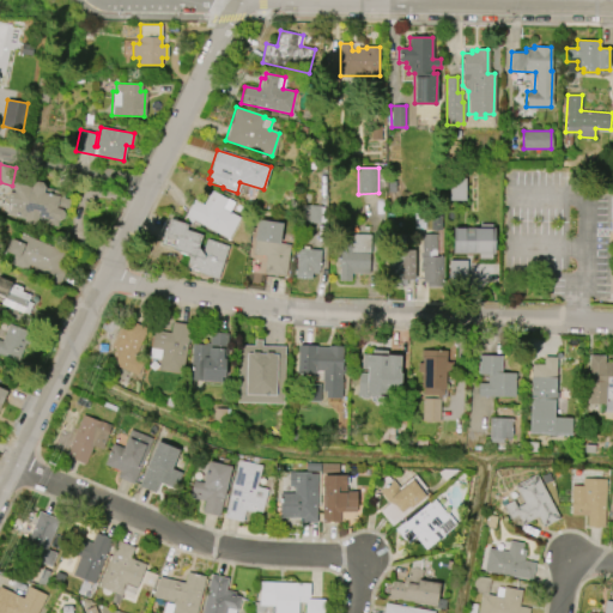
[(466,200),(465,178),(449,178),(450,200),(466,200)]
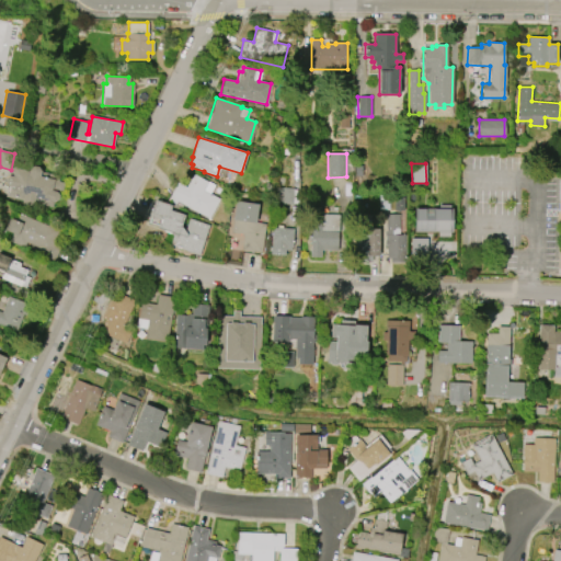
[(52,207),(34,203),(33,205),(30,206),(24,205),(22,201),(22,198),(10,195),(9,197),(6,196),(8,186),(4,183),(6,179),(10,175),(12,176),(14,168),(29,171),(30,170),(59,178),(58,181),(64,183),(61,192),(57,191),(56,192),(59,195),(58,199),(54,202),(53,202),(52,207)]
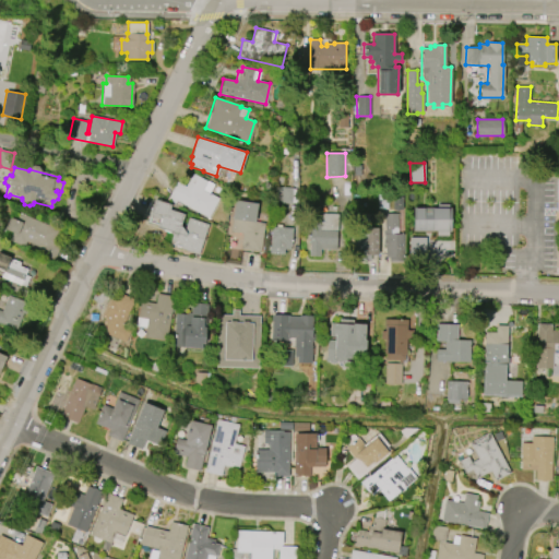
[(207,217),(169,197),(177,182),(185,187),(192,174),(213,185),(209,192),(218,198),(207,217)]
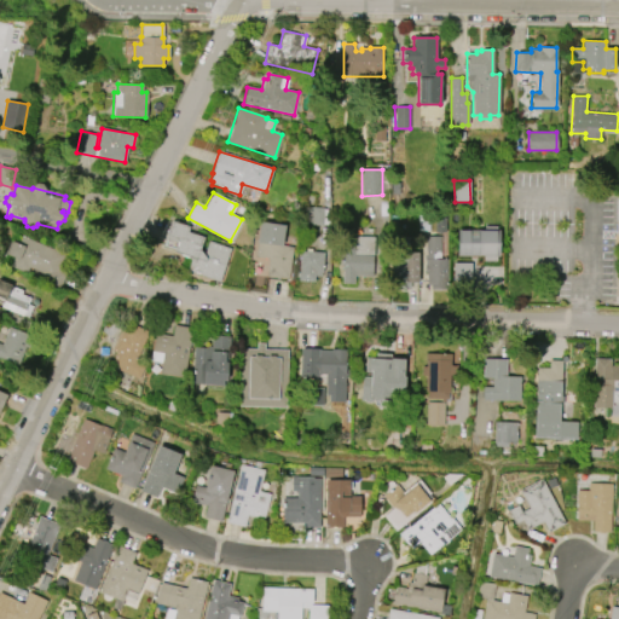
[(219,282),(186,270),(191,258),(173,252),(175,242),(166,238),(167,235),(165,233),(169,220),(187,226),(189,225),(203,230),(201,236),(203,237),(198,250),(204,252),(208,241),(230,248),(219,282)]
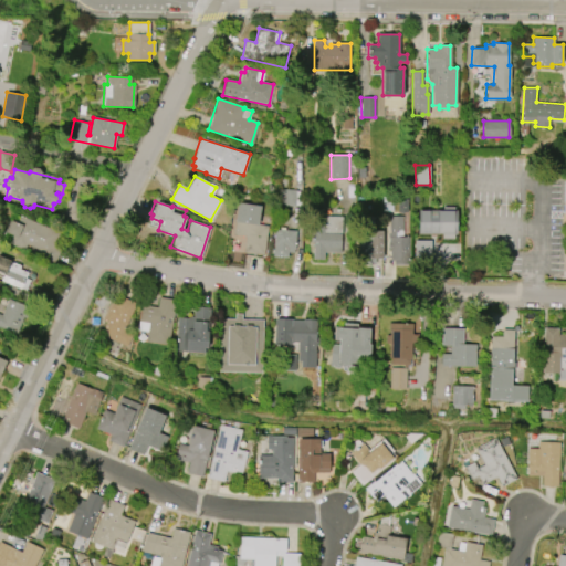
[(269,226),(264,255),(244,252),(247,236),(233,233),(239,202),(260,206),(258,223),(269,226)]
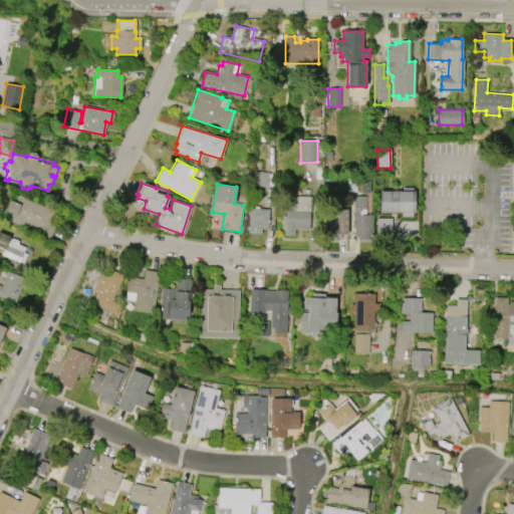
[(379,212),(379,191),(402,191),(402,188),(412,188),(412,191),(415,191),(415,213),(413,213),(413,216),(402,216),(402,212),(379,212)]
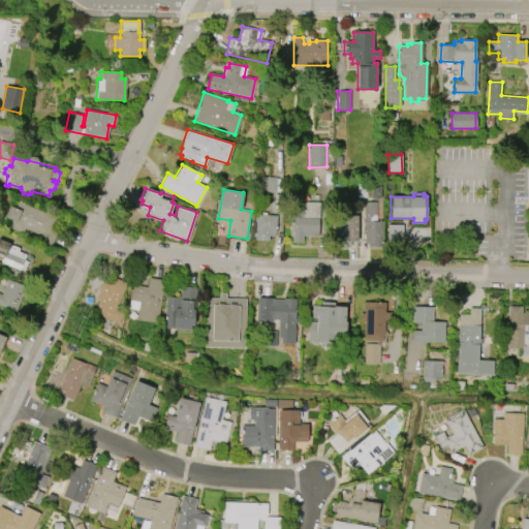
[(319,201),(317,237),(303,236),(303,243),(291,242),(294,200),(319,201)]
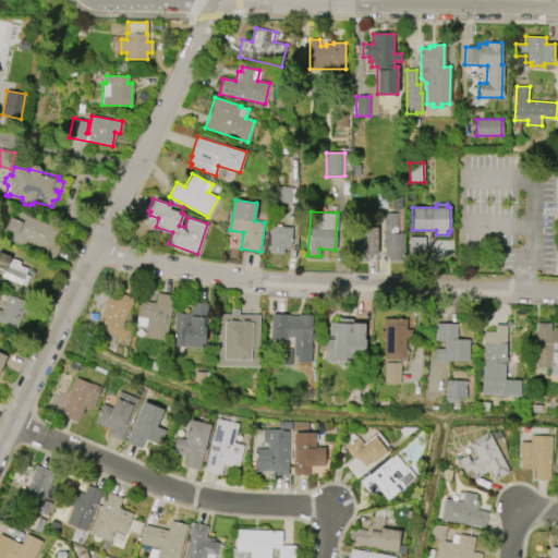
[(20,213),(59,229),(52,243),(59,246),(53,259),(37,252),(39,246),(25,241),(23,246),(8,241),(12,232),(7,230),(11,217),(16,220),(20,213)]
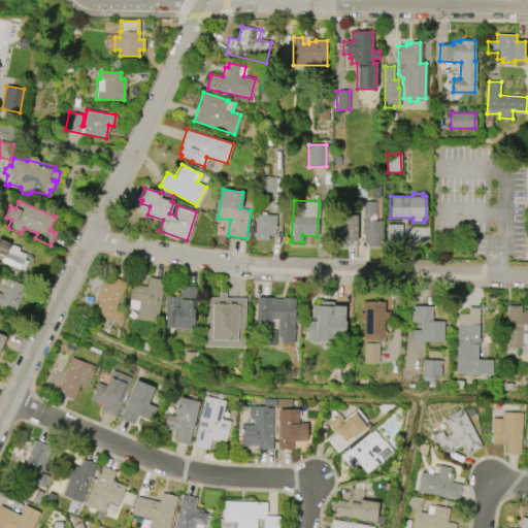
[(363,202),(375,202),(375,221),(382,221),(382,242),(378,242),(378,246),(367,246),(367,242),(364,242),(363,232),(362,232),(362,218),(363,218),(363,202)]
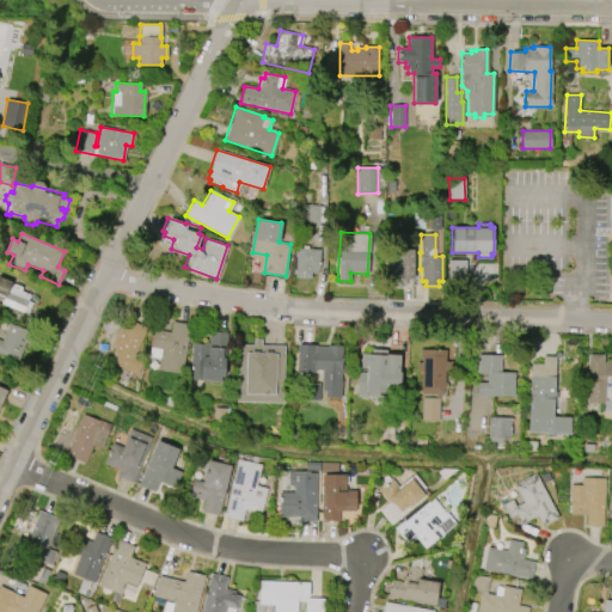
[(414,250),(414,280),(405,280),(405,285),(389,285),(389,244),(402,244),(402,250),(414,250)]
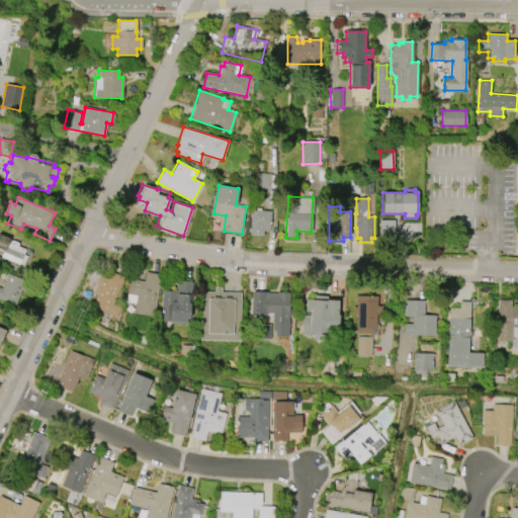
[(251,209),(270,211),(269,231),(263,230),(262,237),(249,236),(251,209)]
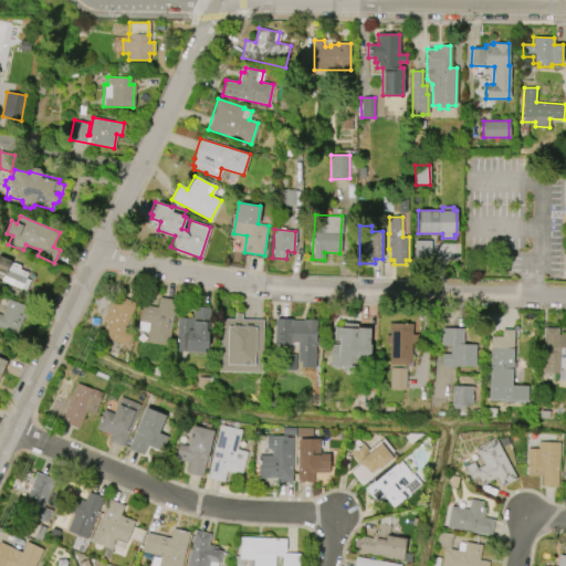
[(431,240),(415,240),(415,261),(431,261),(431,240)]
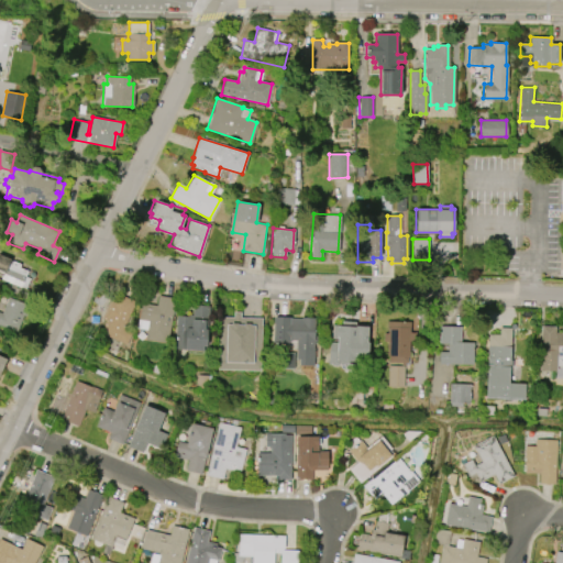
[(24,289),(1,278),(2,275),(0,274),(0,255),(21,263),(19,267),(28,271),(25,276),(29,278),(24,289)]
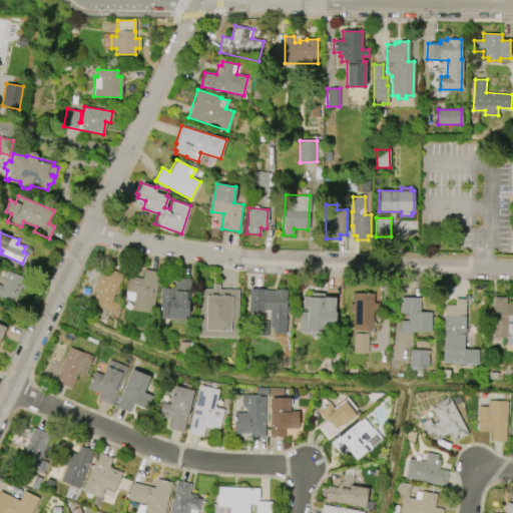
[(114,314),(91,303),(96,292),(92,290),(100,274),(103,275),(106,268),(123,275),(112,299),(120,303),(114,314)]
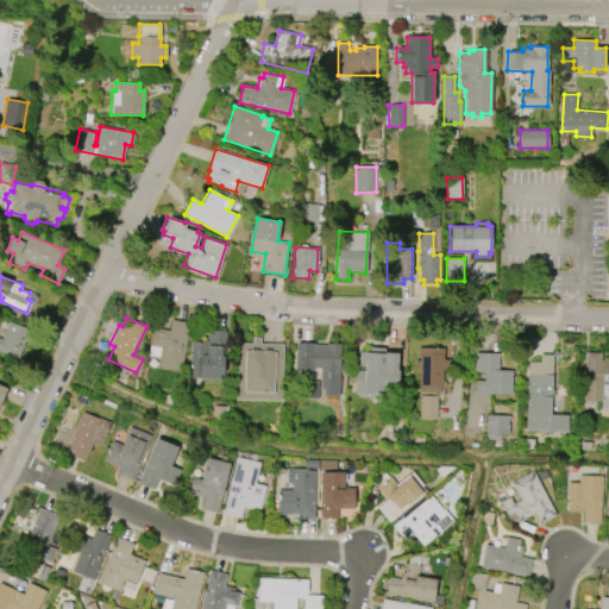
[(188,322),(181,371),(157,368),(158,357),(149,356),(152,328),(169,331),(170,320),(188,322)]
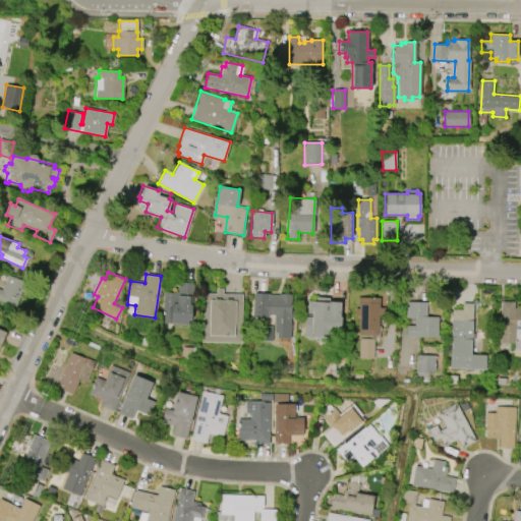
[(15,307),(0,301),(0,289),(1,290),(7,275),(29,283),(24,293),(20,292),(15,307)]
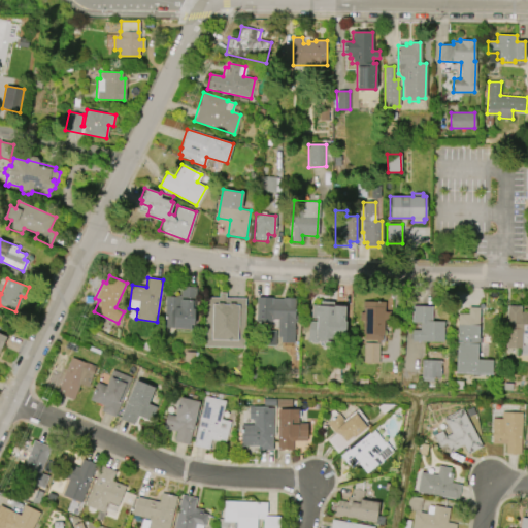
[(164,327),(165,297),(176,297),(176,295),(179,296),(180,287),(195,287),(194,324),(192,324),(192,329),(164,327)]
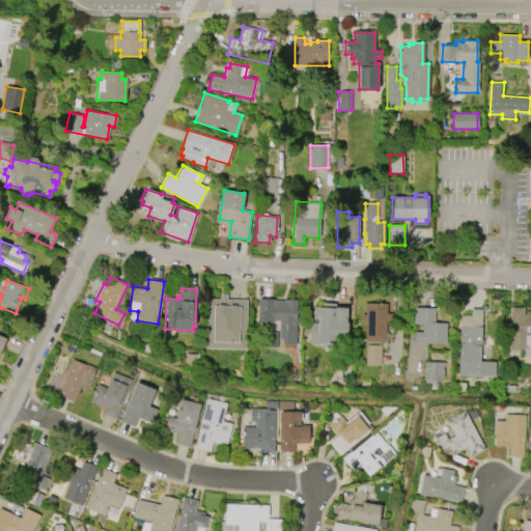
[(206,299),(220,299),(220,295),(226,295),(226,300),(247,300),(245,350),(204,348),(206,299)]
